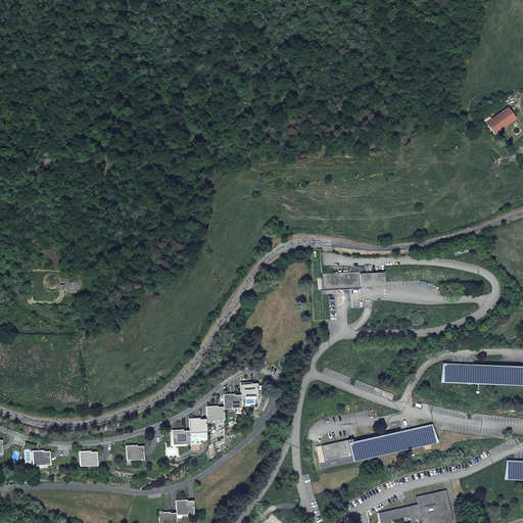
[(494,133),(515,119),(508,107),(486,122),(494,133)]
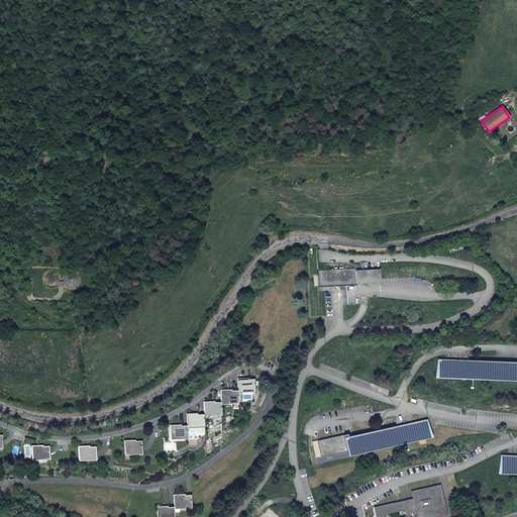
[(354,269),(317,270),(317,287),(345,286),(346,304),(357,304),(356,297),(356,285),(355,280),(381,279),(380,270),(355,271),(355,269),(354,269)]
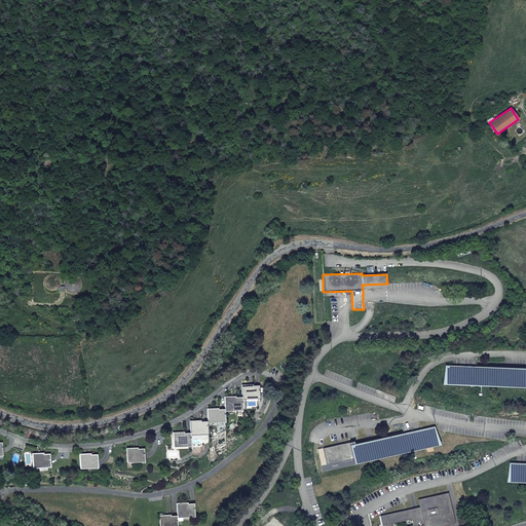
[(525,368),(445,365),(445,384),(447,384),(525,387),(525,368)]
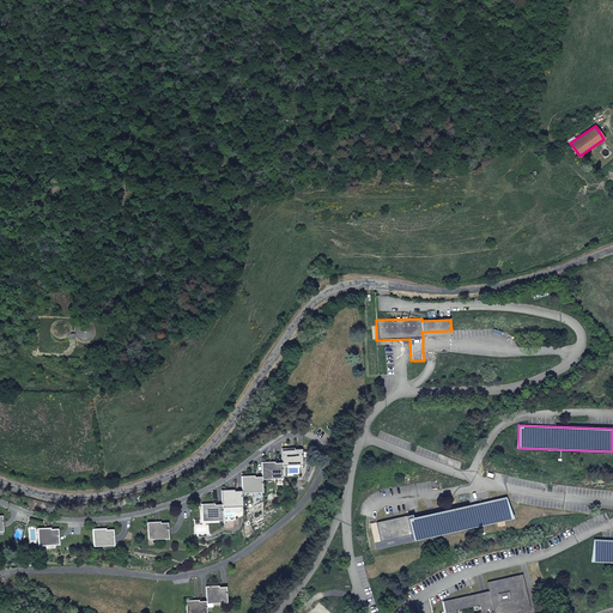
[(281,463),(281,466),(302,465),(302,449),(293,449),(293,448),(280,449),(281,463)]
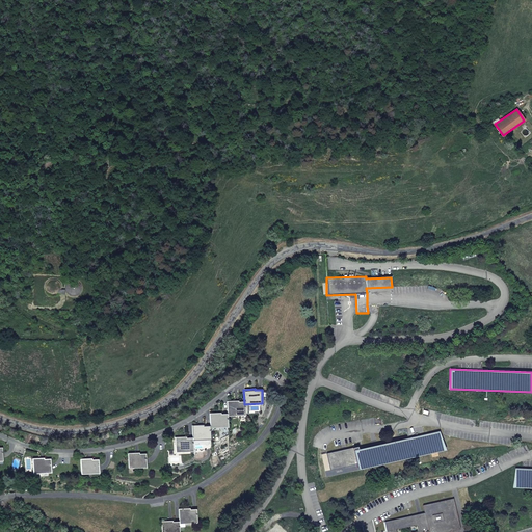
[(227,414),(227,417),(244,416),(244,404),(244,402),(237,402),(237,401),(227,401),(227,414)]
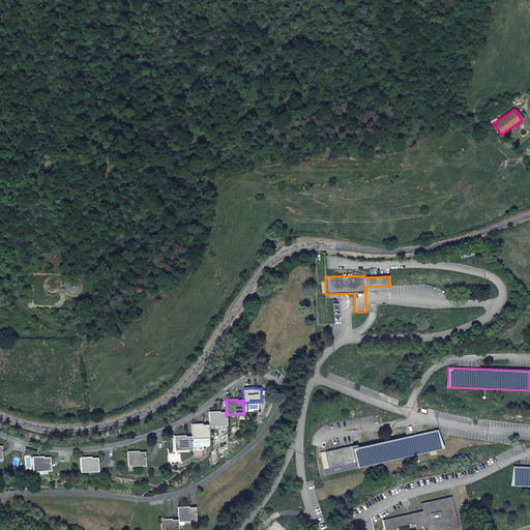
[(208,424),(208,427),(227,427),(226,415),(226,412),(219,413),(219,411),(208,412),(208,424)]
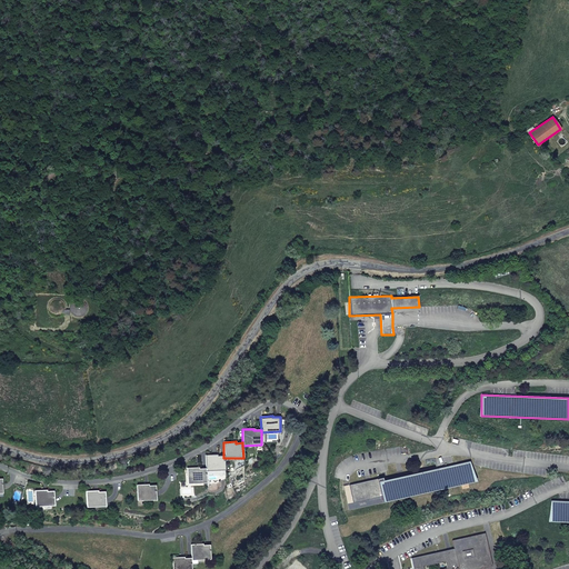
[(205,469),(206,471),(225,470),(223,458),(223,456),(217,456),(217,455),(205,455),(205,469)]
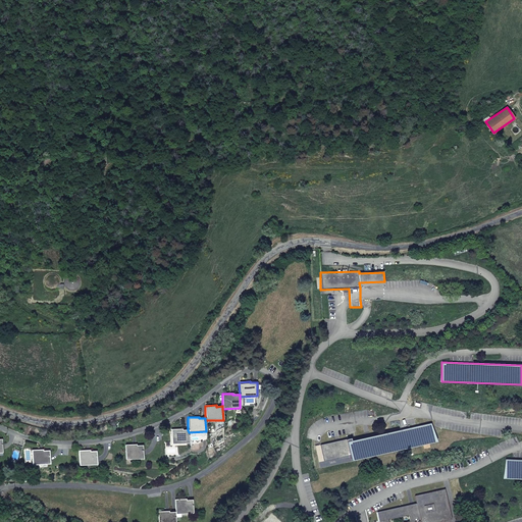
[(352,438),(321,445),(324,461),(350,456),(351,459),(405,447),(405,448),(434,441),(430,425),(353,442),(352,438)]
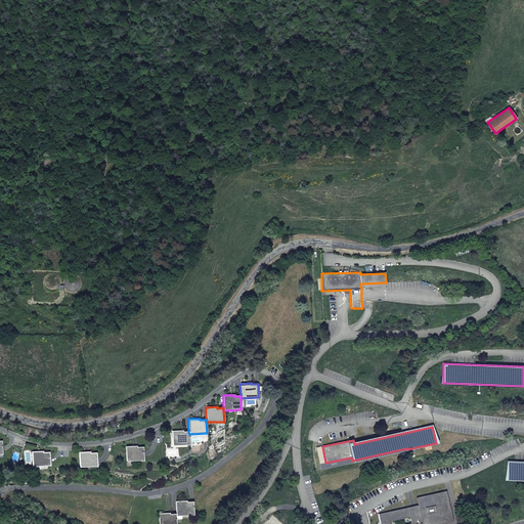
[(171,431),(172,445),(189,445),(189,434),(188,432),(182,432),(182,431),(171,431)]
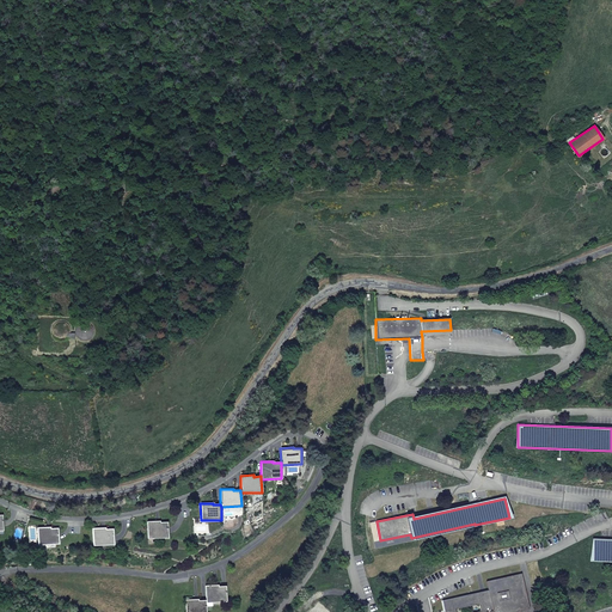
[(146,521),(147,539),(167,538),(166,522),(159,522),(159,521),(146,521)]
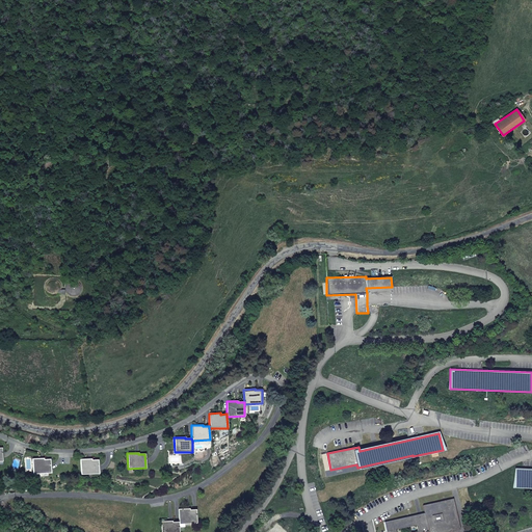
[(43,458),(31,458),(32,474),(50,473),(50,459),(43,459),(43,458)]
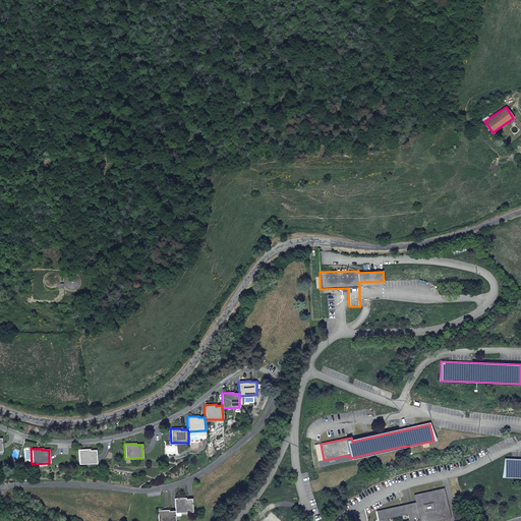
[(89,449),(78,450),(78,464),(96,463),(96,450),(90,451),(89,449)]
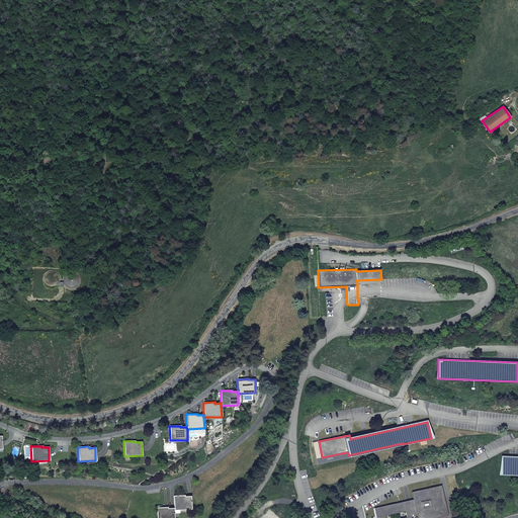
[(517,457),(502,457),(501,473),(517,473),(517,457)]
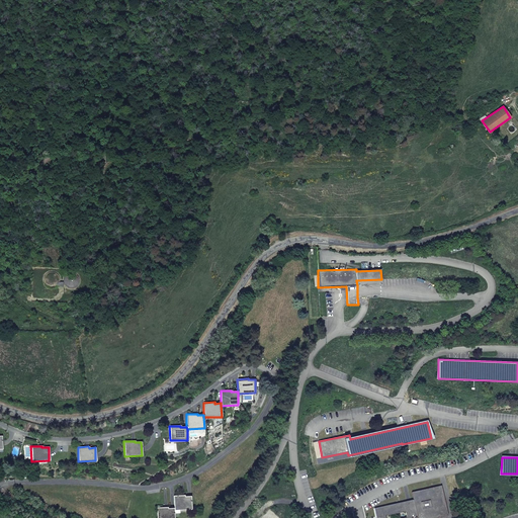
[(380,517),(411,517),(411,516),(417,515),(417,517),(436,517),(448,515),(442,486),(412,492),(414,500),(374,508),(376,517),(381,517),(380,517)]
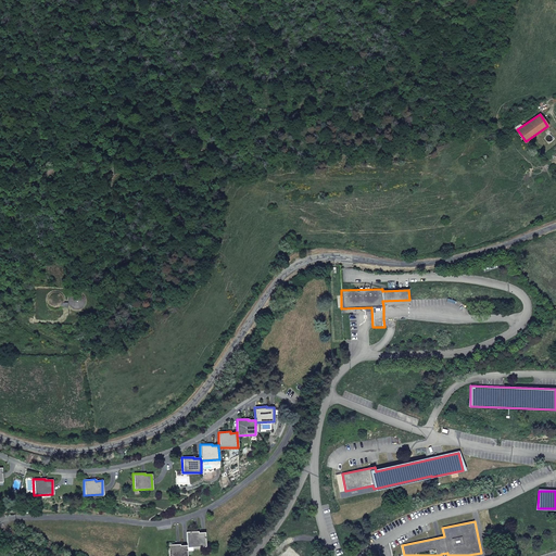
[(185,533),(186,546),(203,546),(203,533),(194,533),(185,533)]
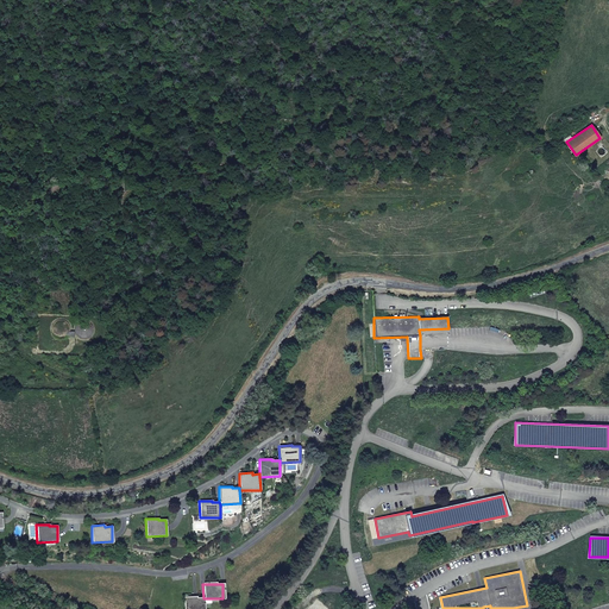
[(202,608),(203,598),(194,598),(194,597),(183,597),(182,608),(202,608)]
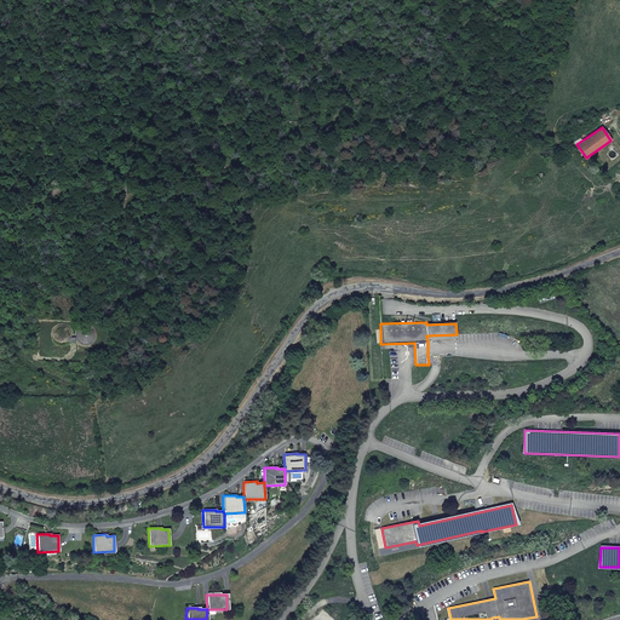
All buildings are outlined.
